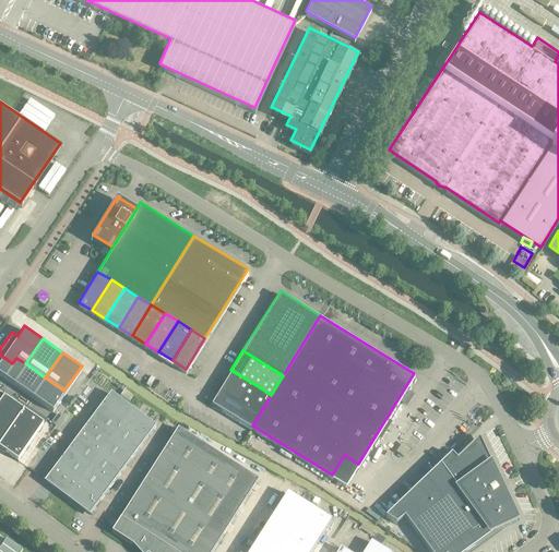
[(0,360),(0,370),(33,394),(45,378),(25,363),(16,358),(12,363),(3,357),(2,357),(0,360)]
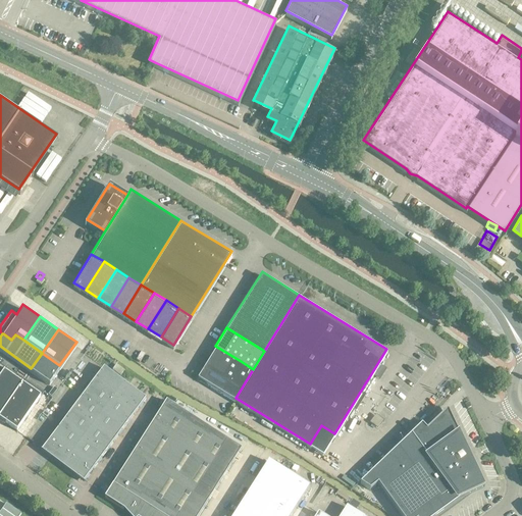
[(222,390),(241,361),(215,346),(198,374),(222,390)]
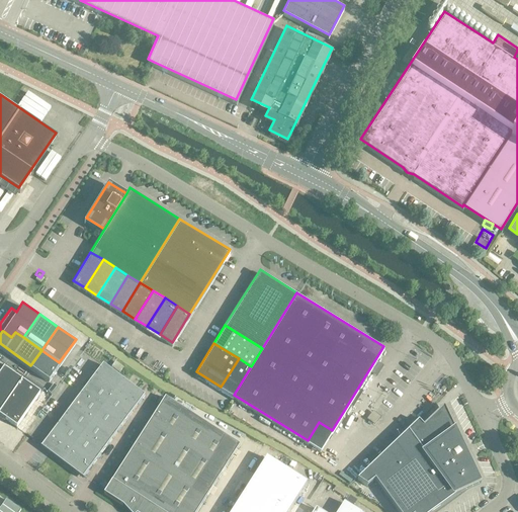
[(41,350),(30,365),(49,377),(59,362),(41,350)]
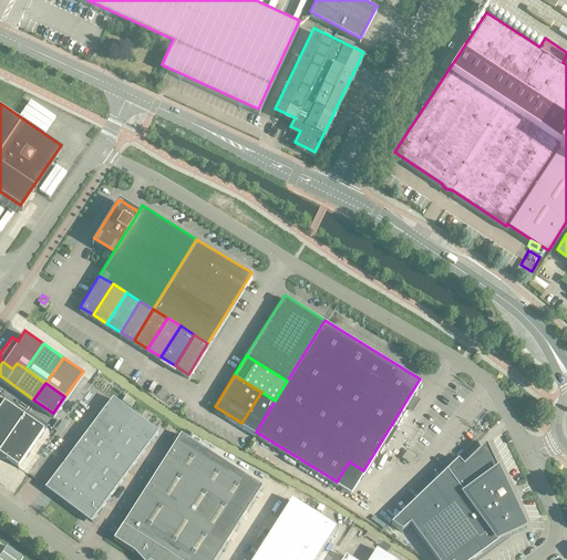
[(241,423),(256,432),(275,401),(261,392),(241,423)]
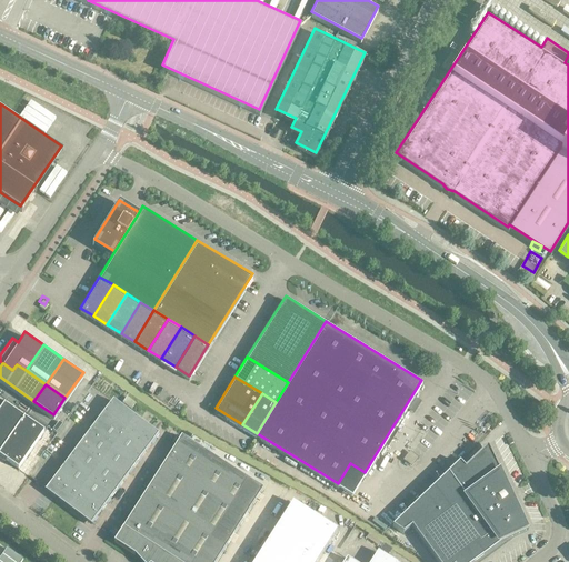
[(112,395),(101,410),(123,428),(136,412),(112,395)]
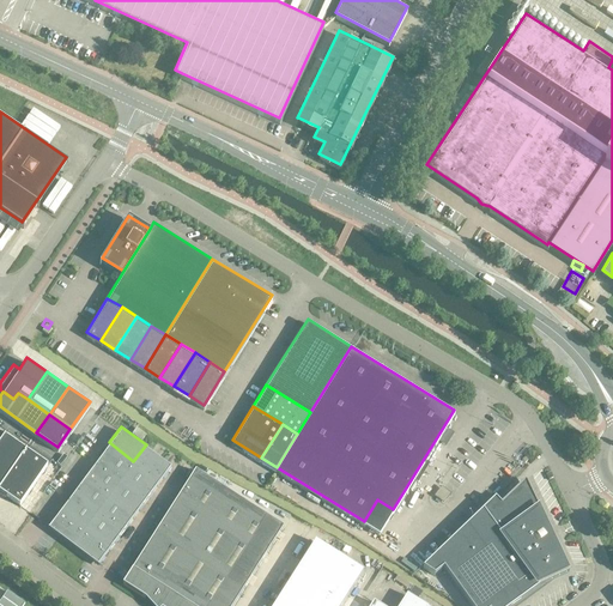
[(0,482),(25,446),(5,430),(0,436),(0,482)]
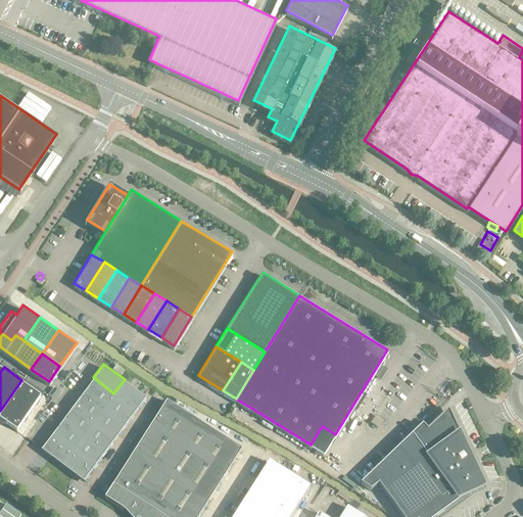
[(83,391),(103,407),(113,393),(93,377),(83,391)]
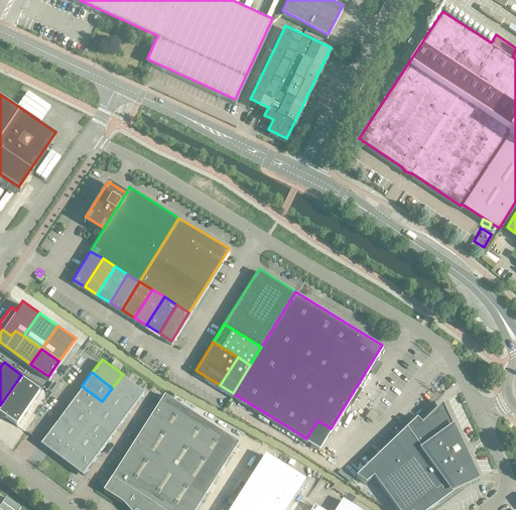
[(123,374),(112,388),(133,403),(143,389),(123,374)]
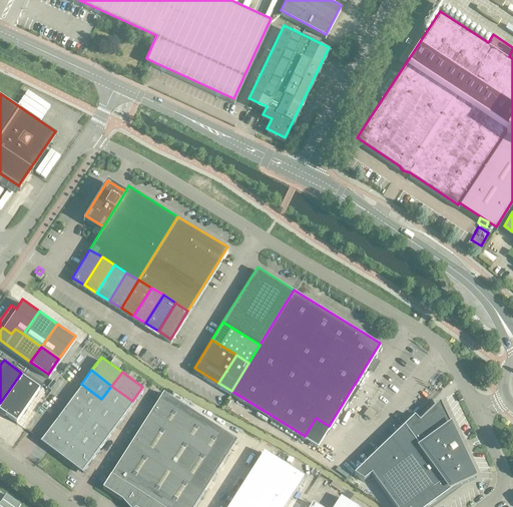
[(21,373),(0,403),(0,407),(16,419),(39,385),(21,373)]
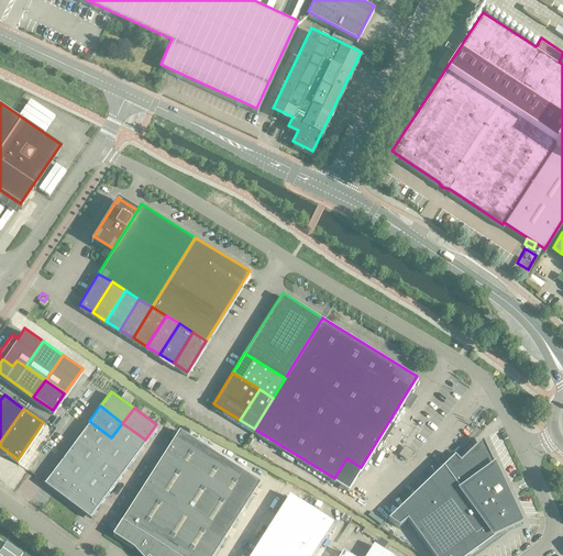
[(78,436),(100,453),(111,437),(89,421),(78,436)]
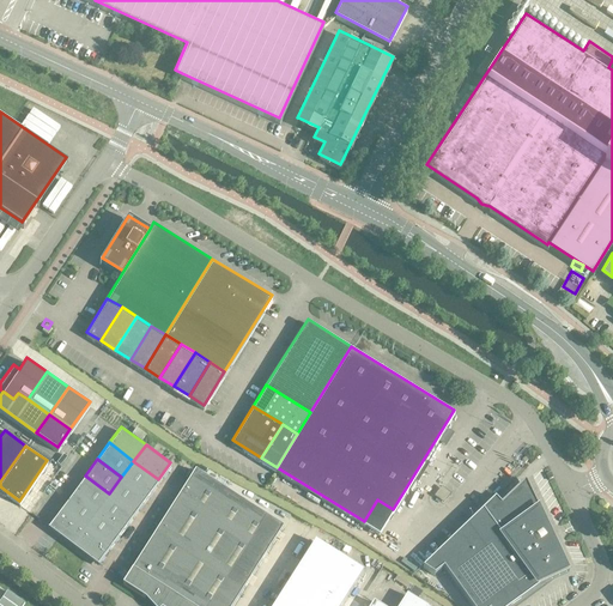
[(133,461),(121,477),(146,496),(158,479),(133,461)]
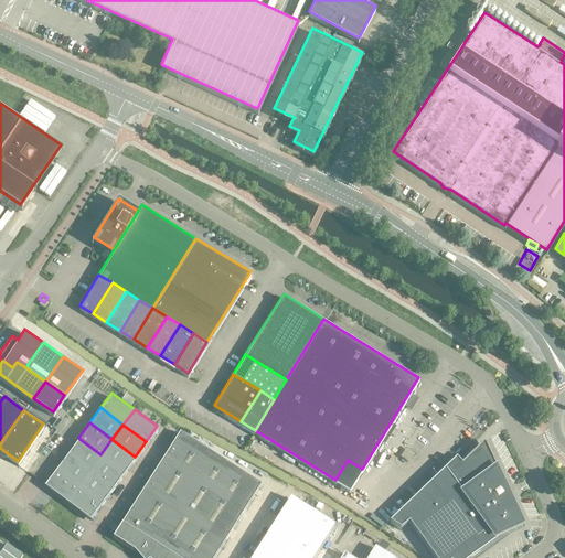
[(211,557),(260,481),(180,428),(113,533),(134,546),(144,557),(146,557),(149,556),(151,557),(211,557)]
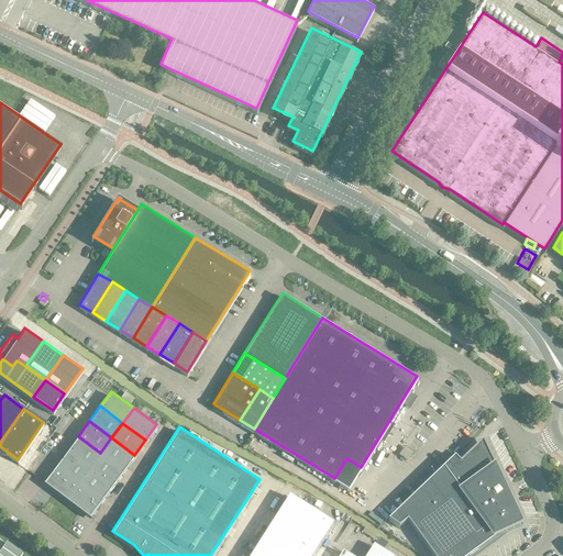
[(66,451),(89,467),(100,453),(78,436),(66,451)]
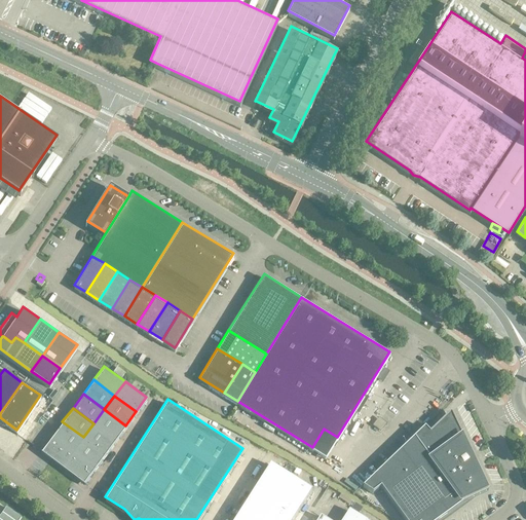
[(104,409),(94,423),(115,439),(125,425),(104,409)]
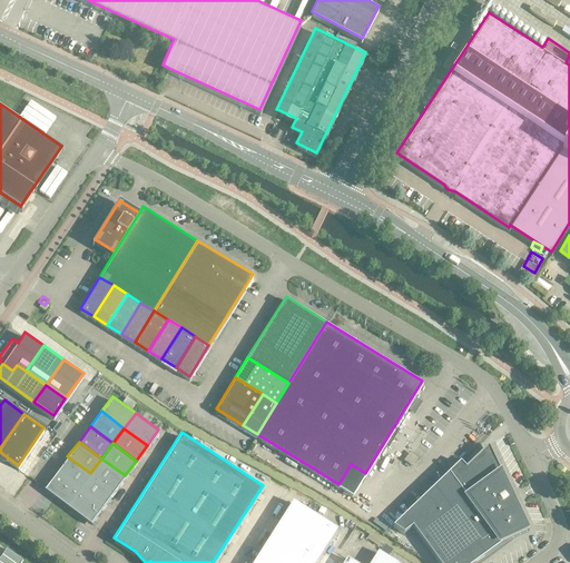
[(465,463),(460,457),(393,522),(403,529),(412,522),(441,562),(453,562),(455,562),(469,562),(524,523),(524,522),(523,523),(487,444),(465,463)]
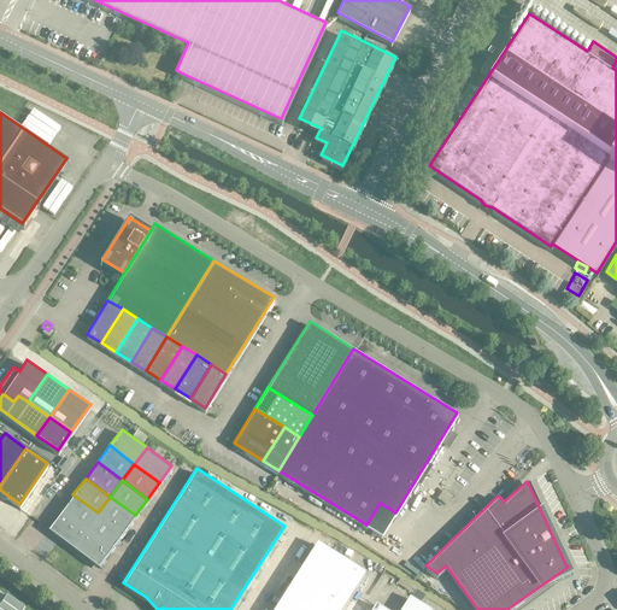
[(439,492),(447,497),(453,490),(445,484),(439,492)]
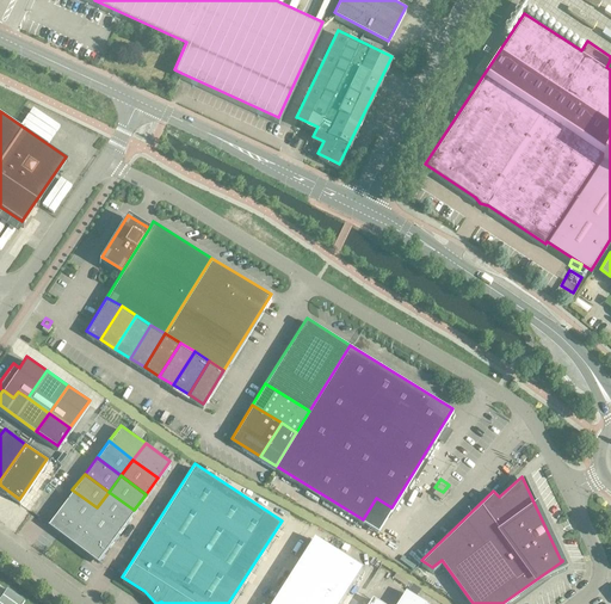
[(60,506),(85,524),(97,507),(72,490),(60,506)]
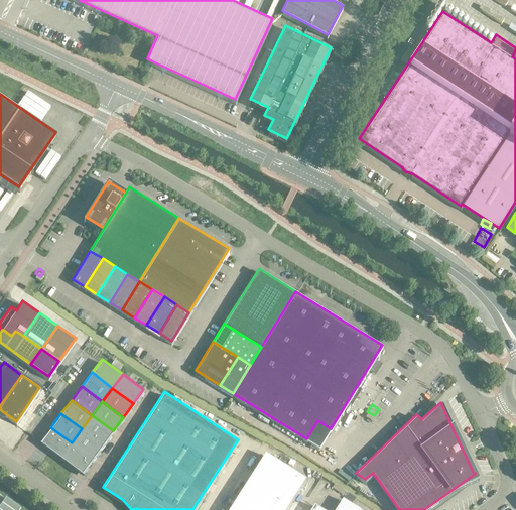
[(113,430),(92,415),(82,428),(102,444),(113,430)]
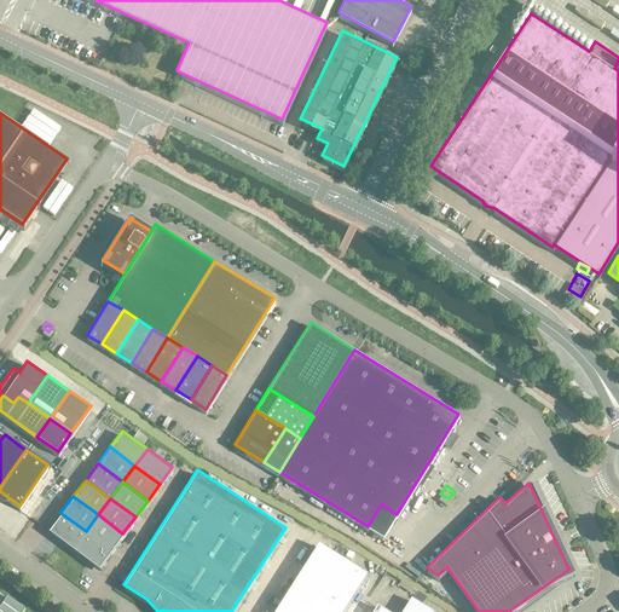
[(74,548),(86,531),(61,513),(48,529),(74,548)]
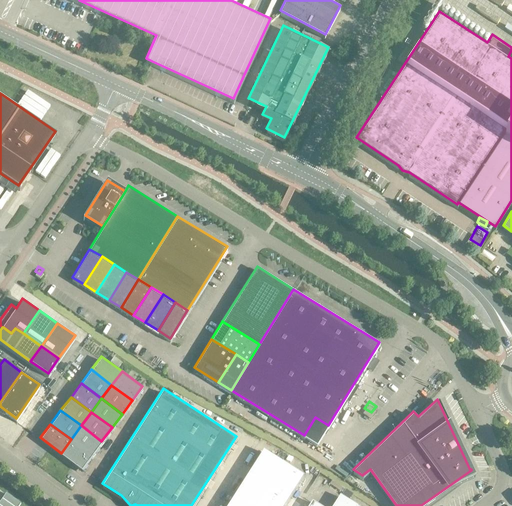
[(81,425),(71,439),(91,454),(101,441),(81,425)]
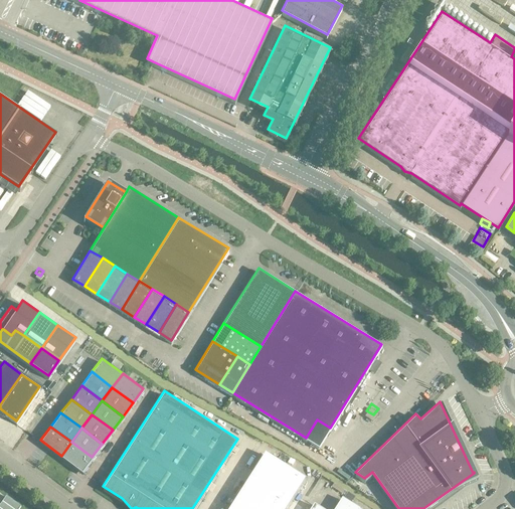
[(92,457),(71,442),(61,456),(81,471),(92,457)]
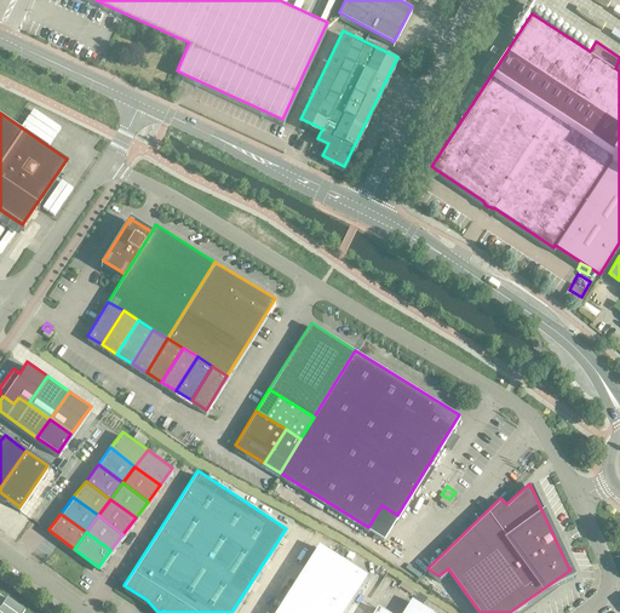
[(342,612),(367,574),(319,543),(273,612),(342,612)]
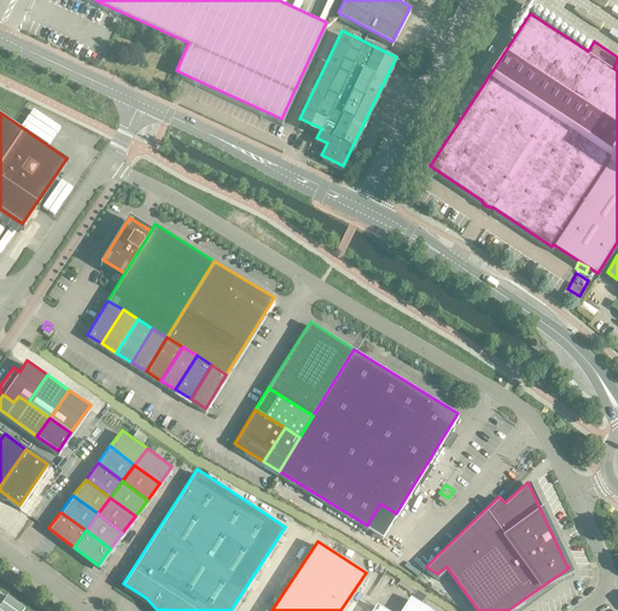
[(7,589),(3,597),(21,610),(25,603),(7,589)]
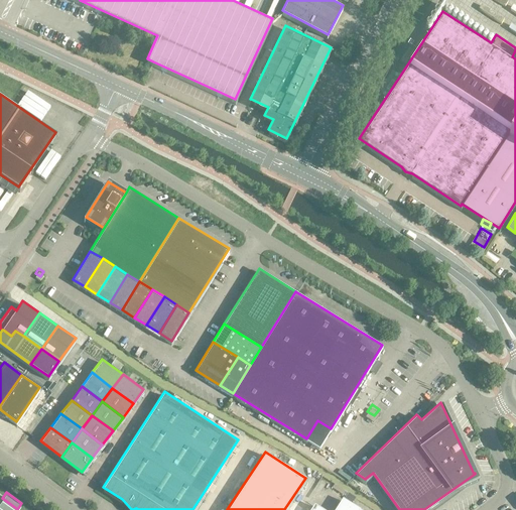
[(362,509),(360,508),(342,496),(333,509),(327,509),(314,502),(308,509),(362,509)]
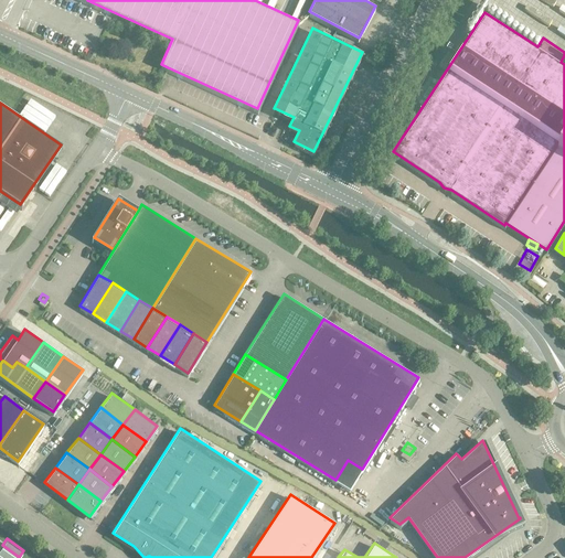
[(2,545),(0,547),(0,553),(7,557),(17,557),(19,557),(2,545)]
